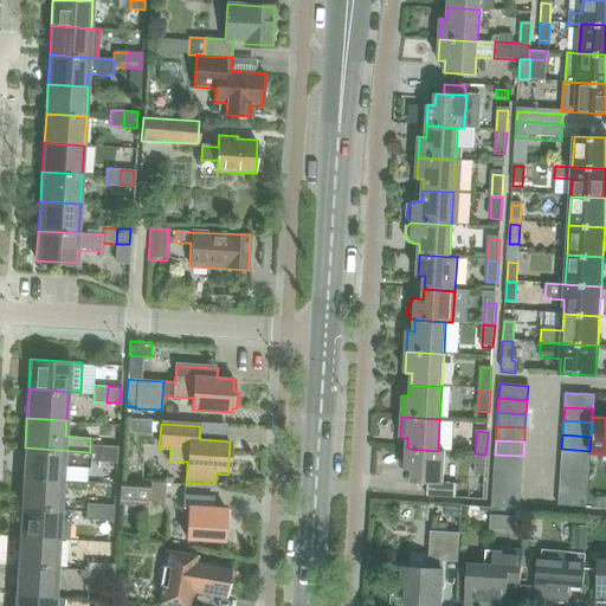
[(25,447),(23,477),(63,479),(64,465),(89,468),(89,461),(103,461),(103,445),(90,444),(90,452),(25,447)]
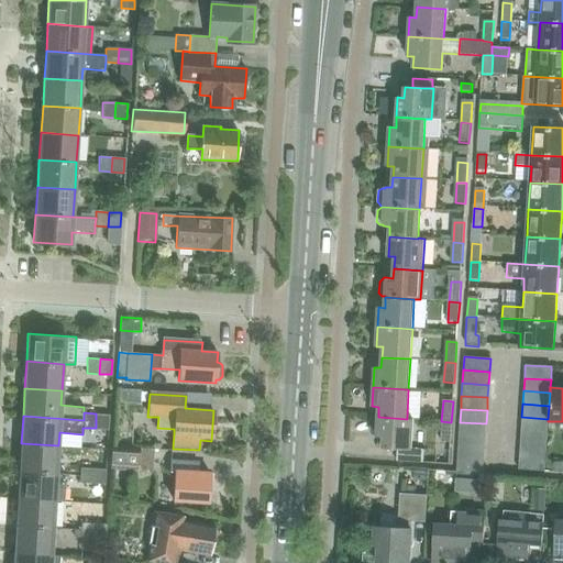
[(96,414),(96,428),(108,429),(109,415),(96,414)]
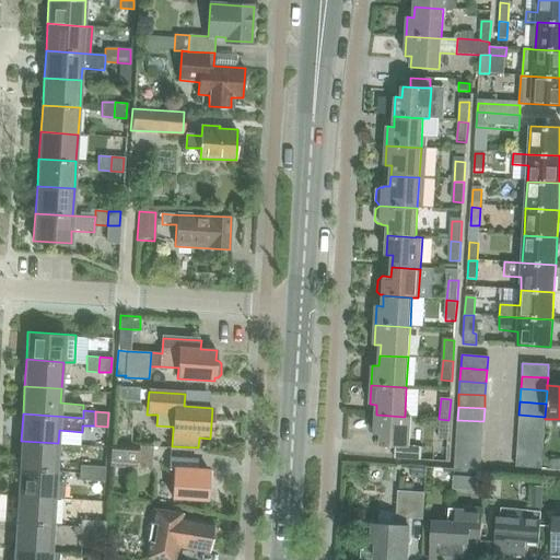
[(369,421),(369,430),(371,433),(375,434),(382,434),(381,445),(395,446),(395,461),(411,462),(421,462),(422,448),(411,447),(409,447),(410,432),(411,417),(405,416),(405,417),(376,415),(369,415),(369,420),(369,421)]
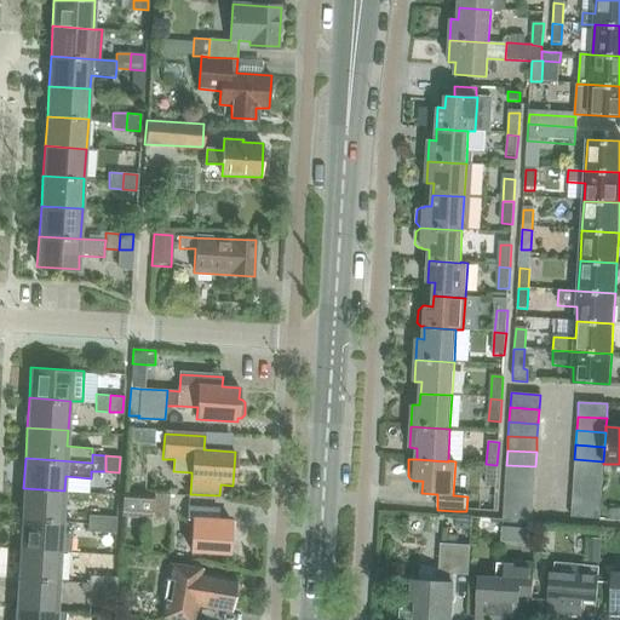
[(574,459),(574,474),(603,475),(603,464),(603,461),(574,459)]
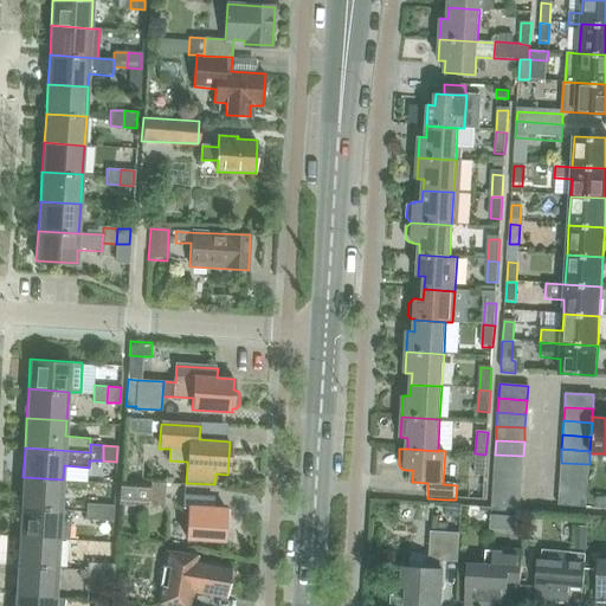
[(485,455),(475,453),(474,476),(484,477),(485,455)]
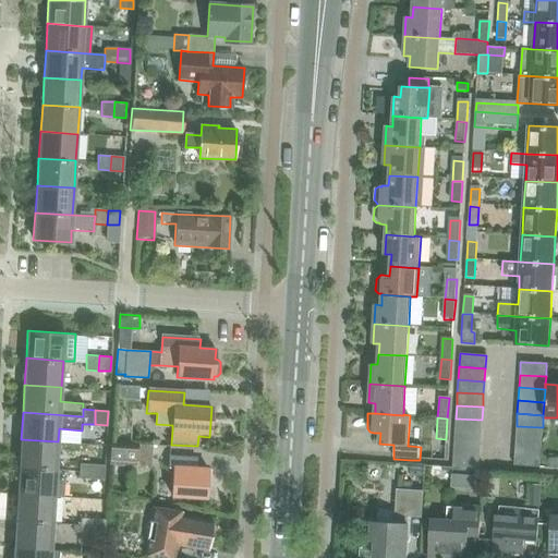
[(456,419),(455,431),(481,433),(482,420),(456,419)]
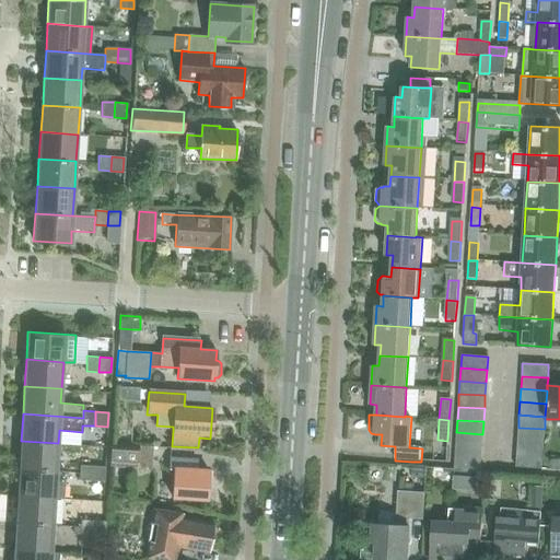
[(118,423),(116,443),(127,444),(128,423),(118,423)]
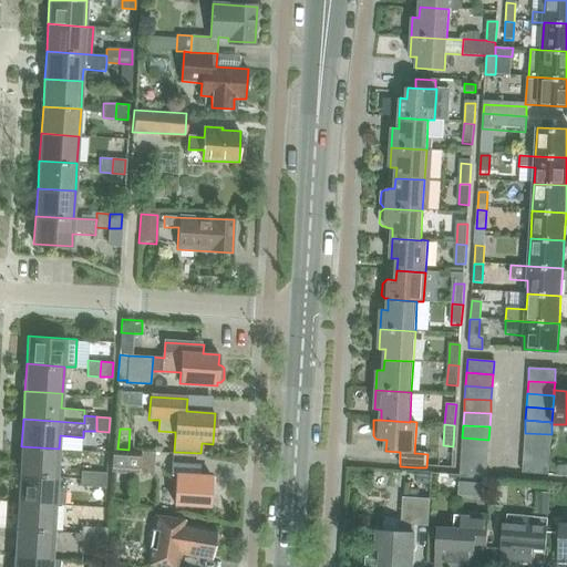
[(525,433),(524,446),(550,447),(552,434),(525,433)]
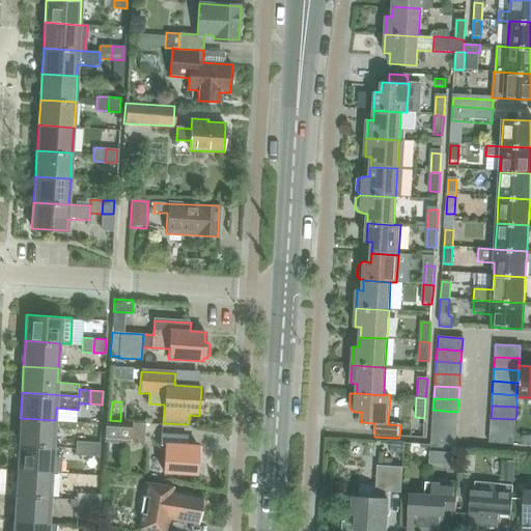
[(432,410),(432,422),(456,424),(457,412),(432,410)]
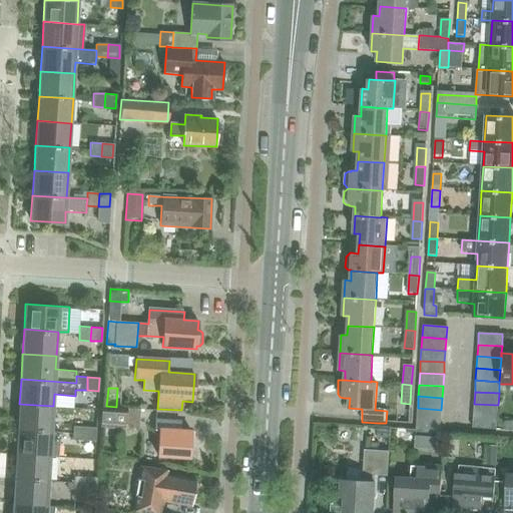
[(19,404),(18,428),(51,431),(53,406),(19,404)]
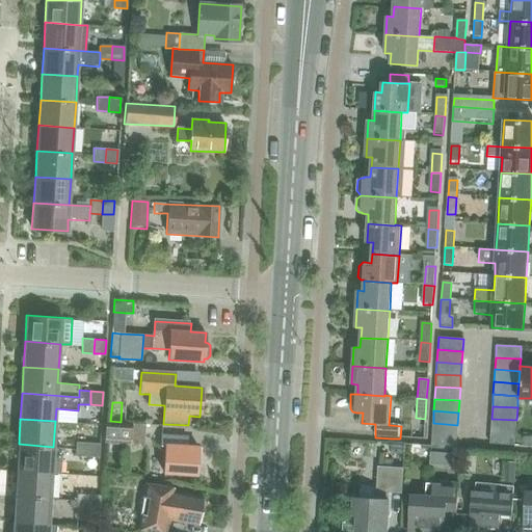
[(491,419),(490,431),(515,432),(516,420),(491,419)]
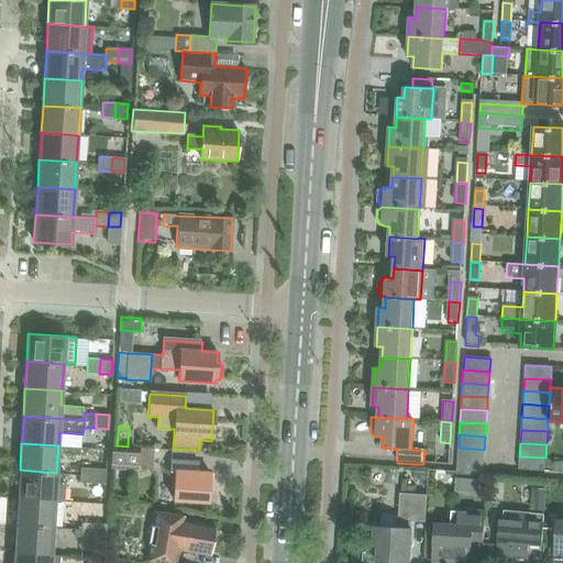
[(112,445),(110,470),(138,471),(139,448),(128,446),(117,445),(112,445)]
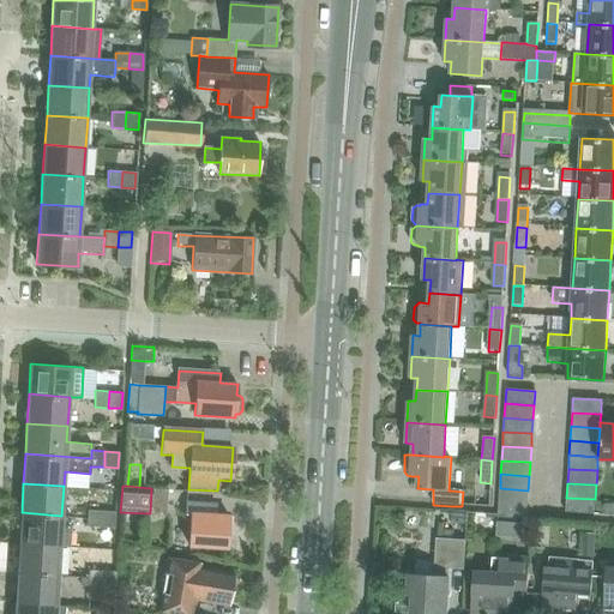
[(500,488),(499,503),(528,505),(528,491),(500,488)]
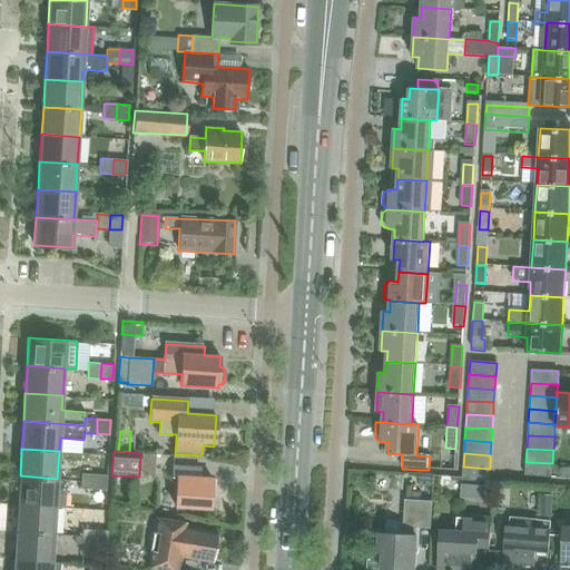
[(552,463),(526,462),(524,475),(551,477),(552,463)]
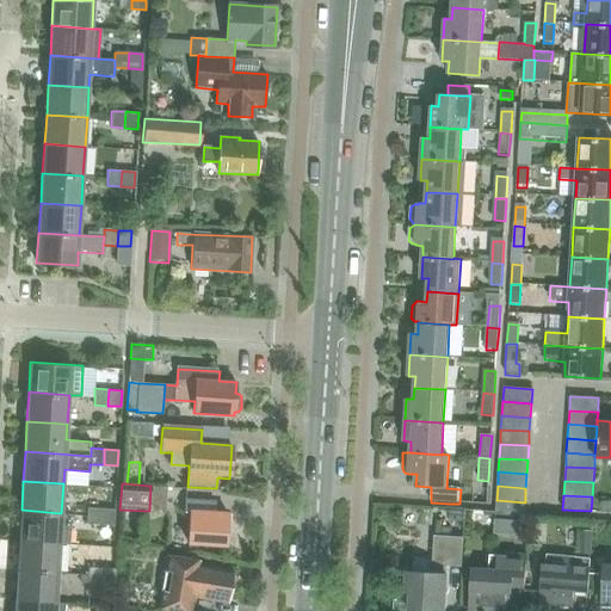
[(525,503),(497,500),(495,514),(524,517),(525,503)]
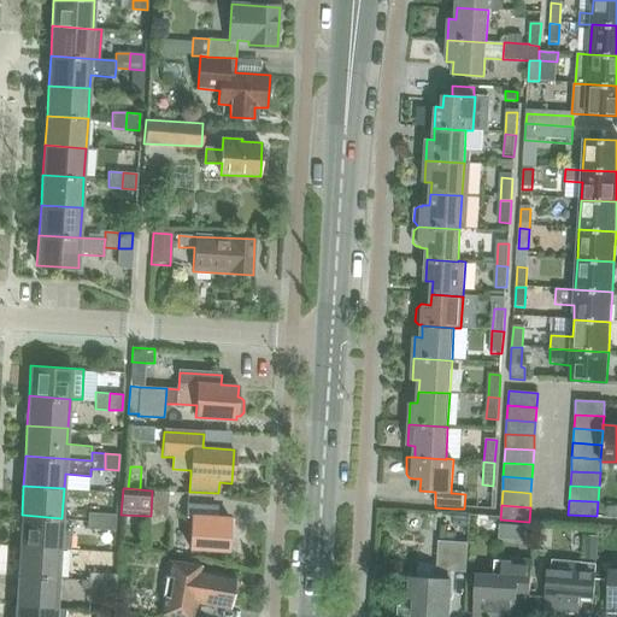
[(191,548),(228,551),(230,518),(217,517),(217,507),(188,506),(188,516),(193,516),(191,548)]
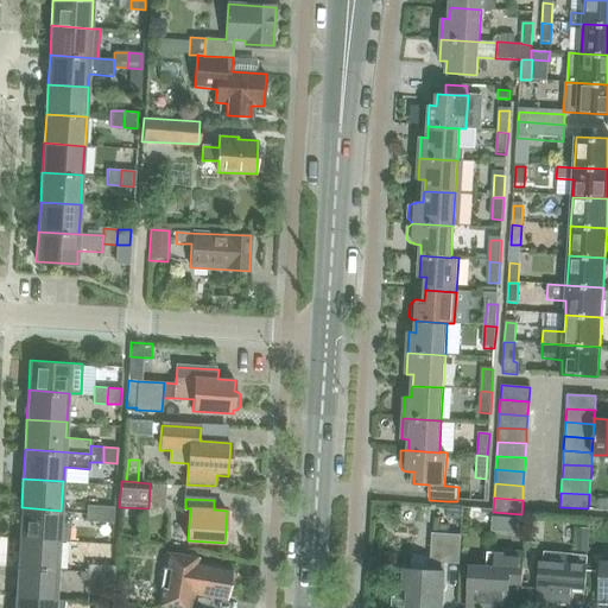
[(86,521),(99,521),(100,505),(87,505),(86,521)]
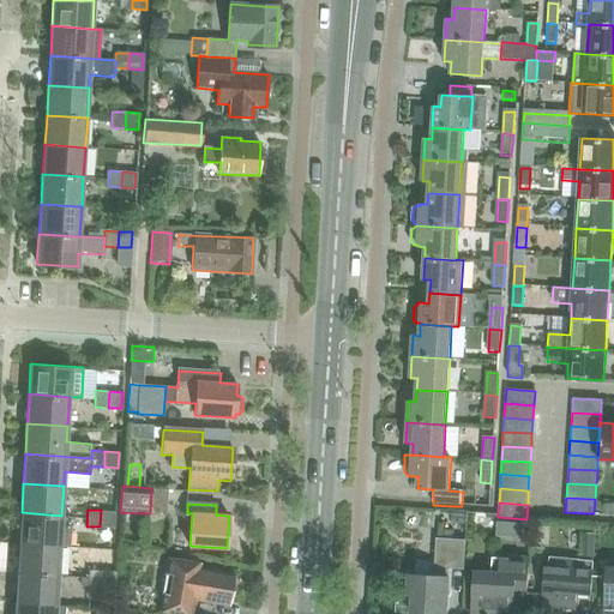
[(101,510),(100,527),(114,528),(115,511),(101,510)]
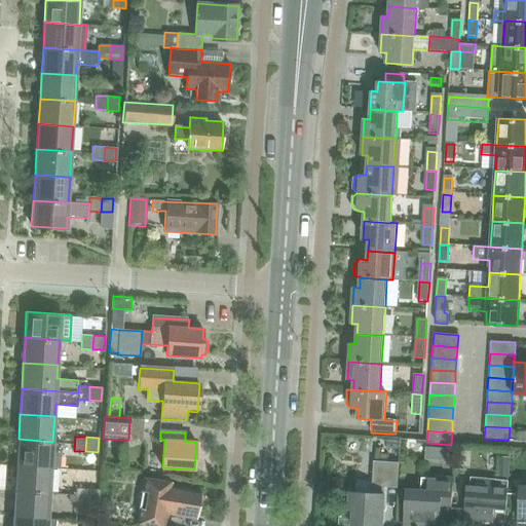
[(16,464),(51,466),(60,467),(61,442),(52,442),(19,439),(16,464)]
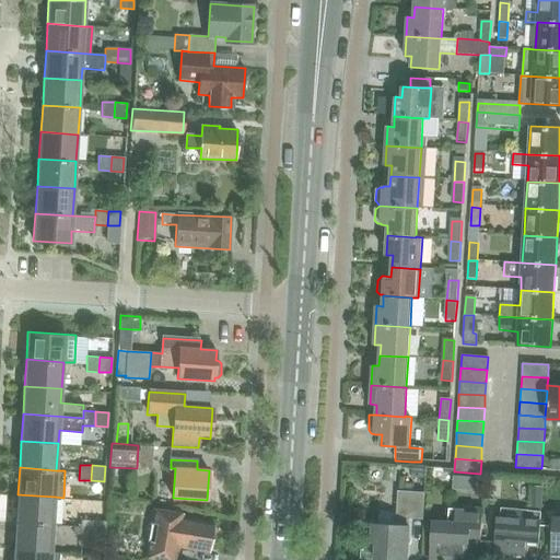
[(471,477),(470,491),(479,491),(480,478),(471,477)]
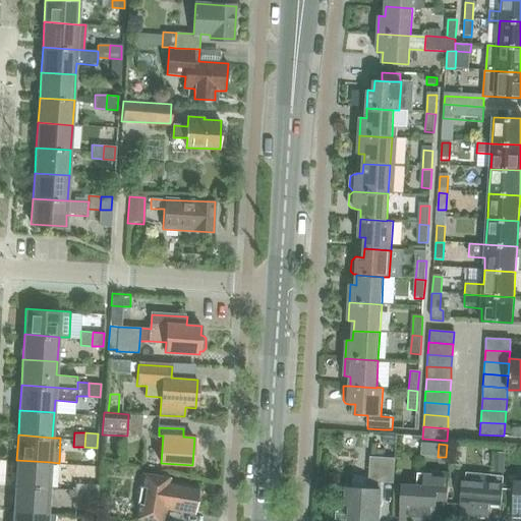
[(103,445),(103,456),(116,457),(116,446),(103,445)]
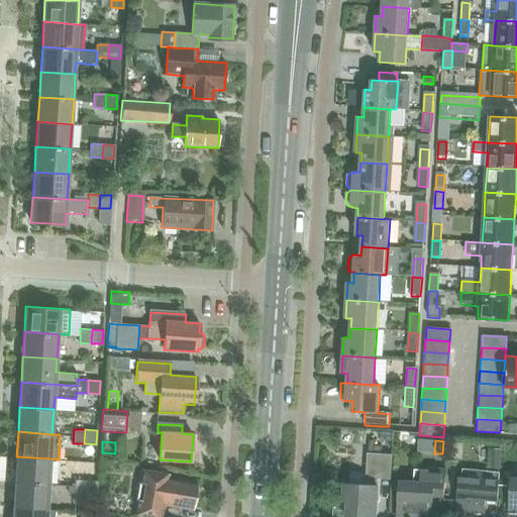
[(490,448),(488,469),(500,470),(502,449),(490,448)]
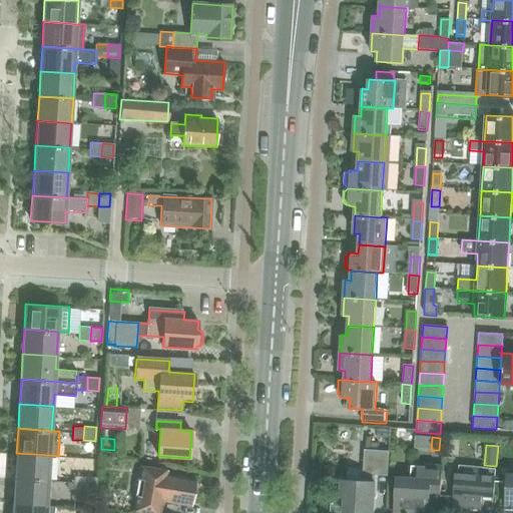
[(330,512),(344,512),(373,512),(375,475),(387,475),(389,451),(364,450),(363,481),(341,480),(340,497),(331,496),(330,512)]
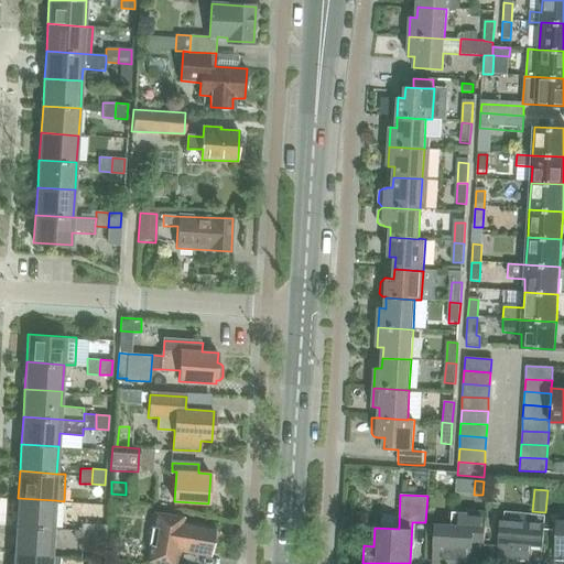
[(18,498),(15,525),(53,528),(55,500),(18,498)]
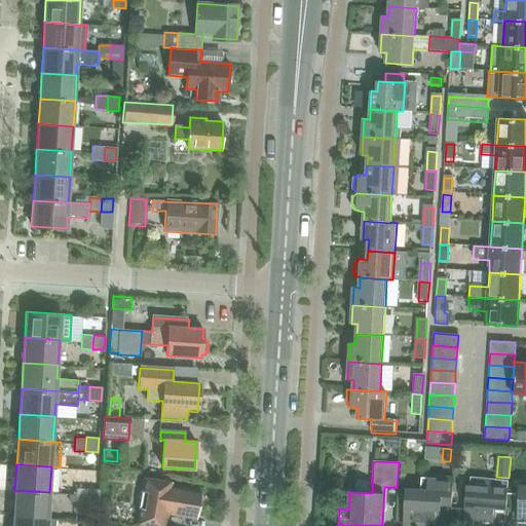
[(407,490),(405,525),(438,525),(439,519),(451,519),(452,493),(453,477),(436,476),(435,480),(421,480),(420,491),(407,490)]
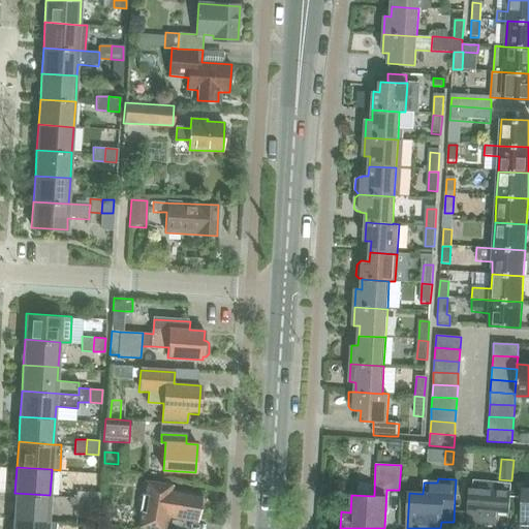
[(145,480),(136,527),(145,528),(164,528),(167,517),(196,522),(201,495),(172,490),(173,486),(145,480)]
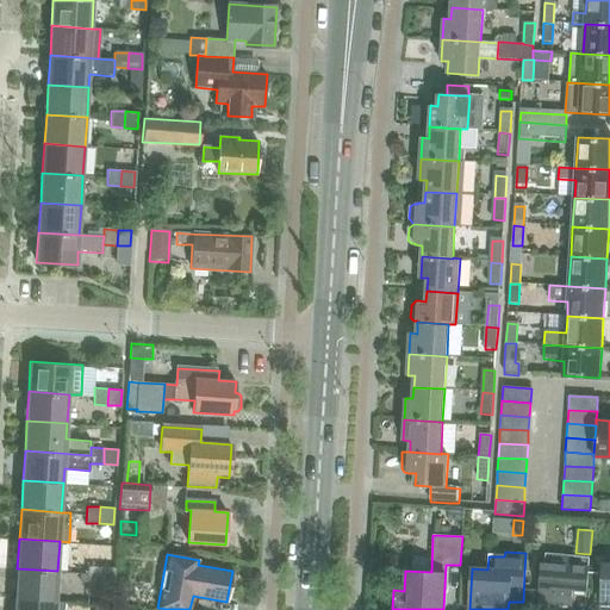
[(540,564),(537,603),(571,607),(573,584),(586,585),(589,558),(565,555),(546,554),(545,564),(540,564)]
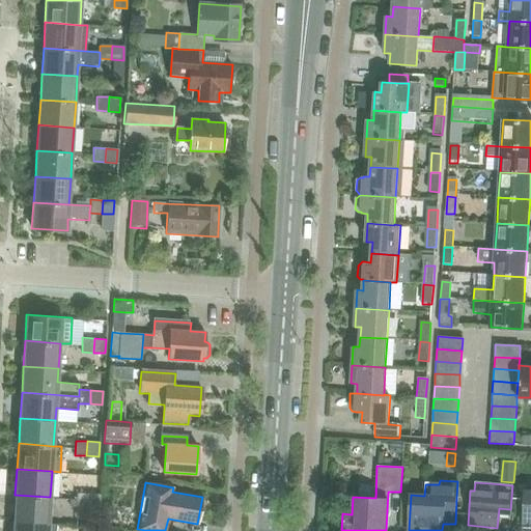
[(530,490),(524,490),(522,527),(530,527),(530,490)]
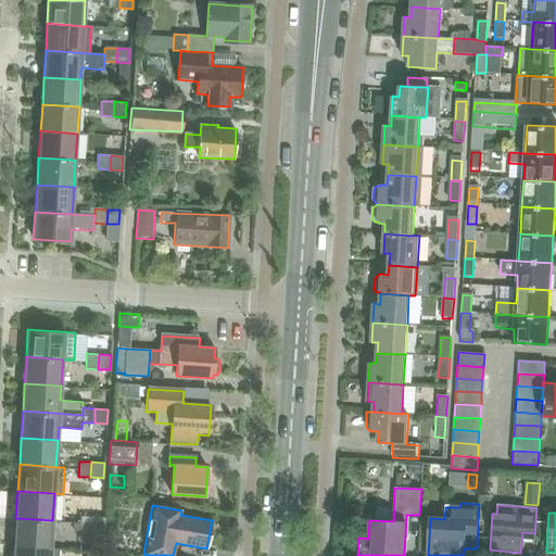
[(79,530),(92,531),(92,516),(80,515),(79,530)]
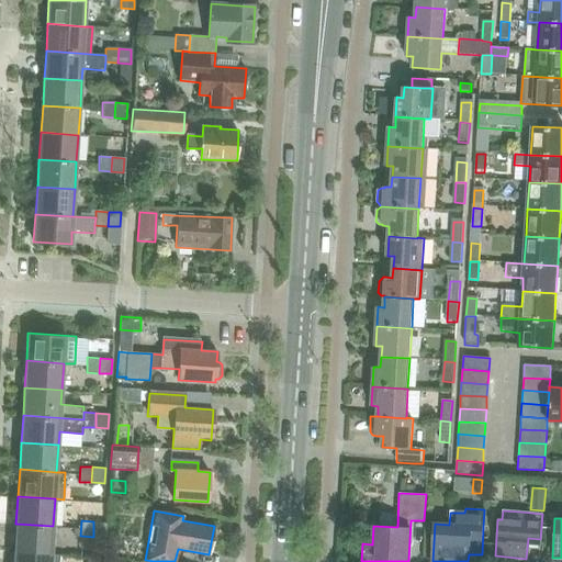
[(93,521),(93,537),(105,538),(107,523),(93,521)]
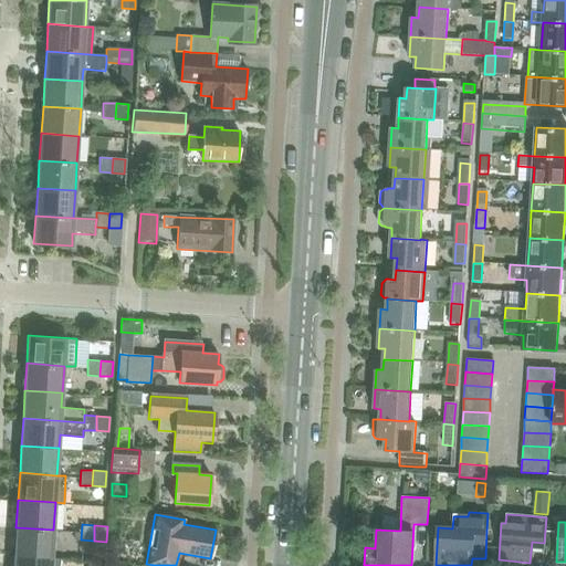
[(16,527),(14,555),(51,557),(53,530),(16,527)]
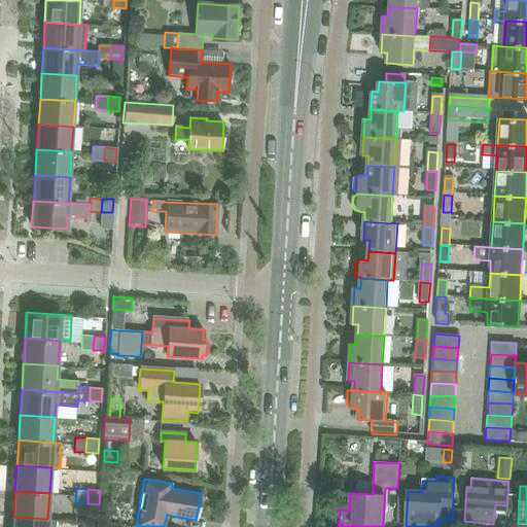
[(13,517),(11,526),(55,526),(56,519),(47,519),(13,517)]
